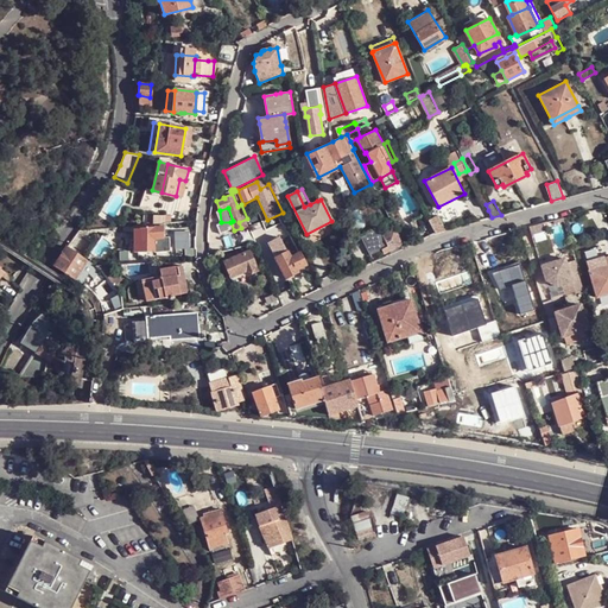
[(435,233),(445,230),(437,215),(428,220),(435,233)]
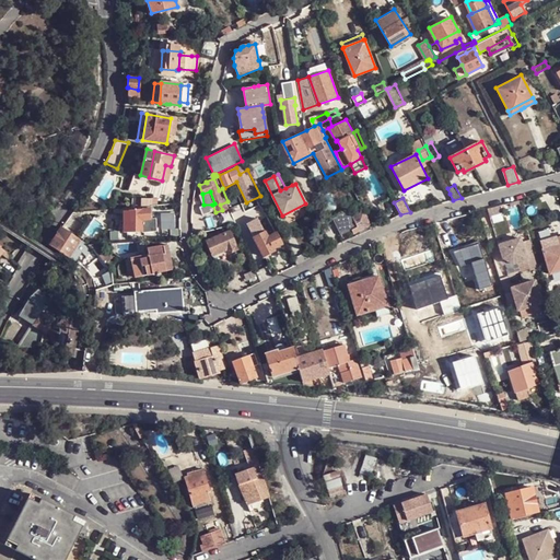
[(129,226),(141,224),(141,219),(151,219),(151,208),(129,210),(129,212),(129,225),(129,226)]
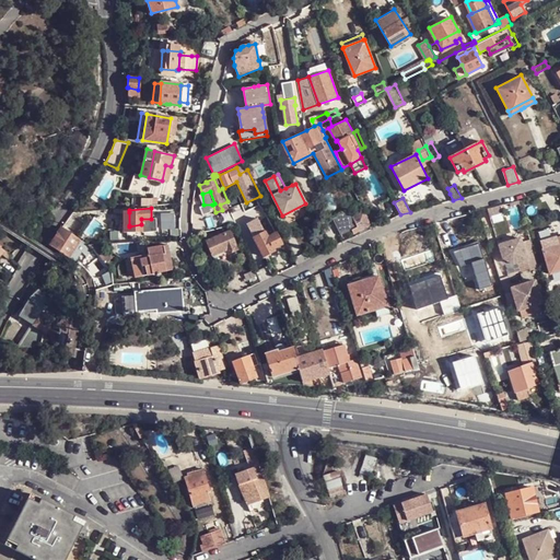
[(357,224),(365,220),(362,213),(353,218),(357,224)]
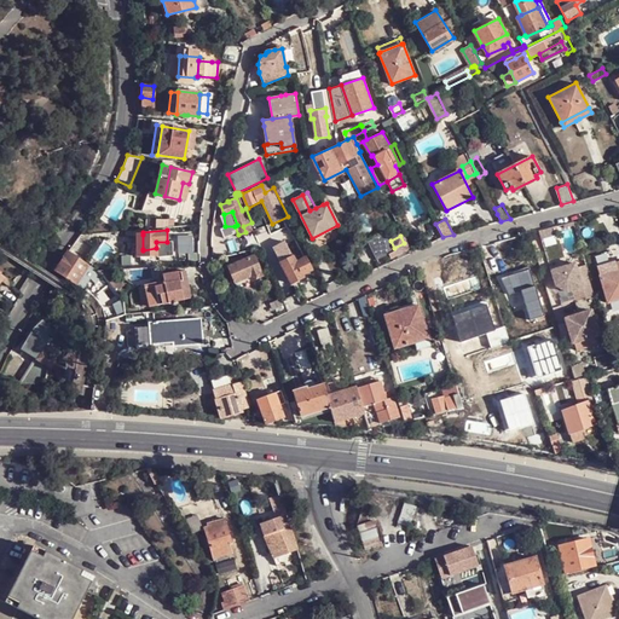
[(291,283),(302,277),(301,275),(311,270),(305,258),(295,262),(289,249),(284,252),(283,249),(276,253),(291,283)]
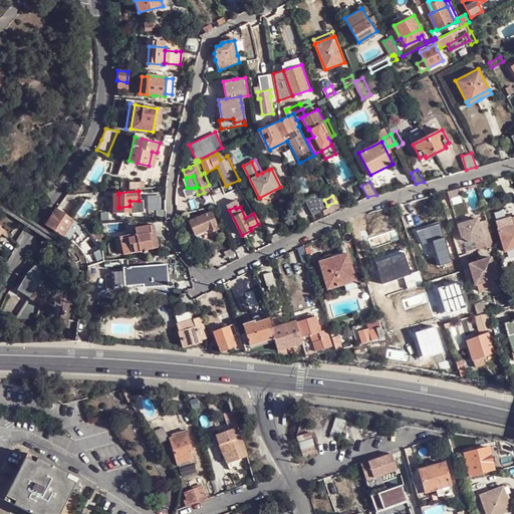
[(46,225),(63,236),(68,228),(73,221),(57,209),(46,225)]
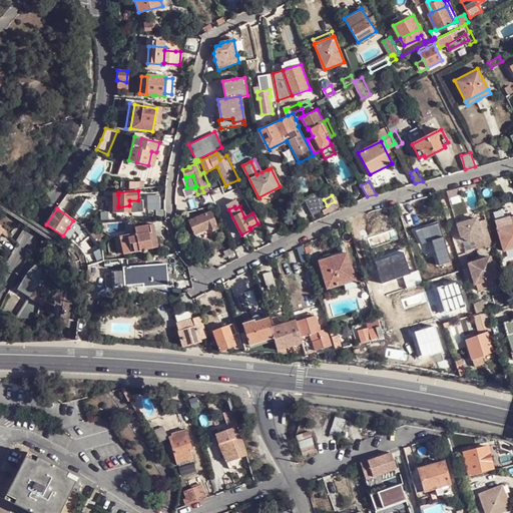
[(195,233),(207,228),(208,231),(210,231),(215,228),(217,228),(210,212),(189,220),(195,233)]
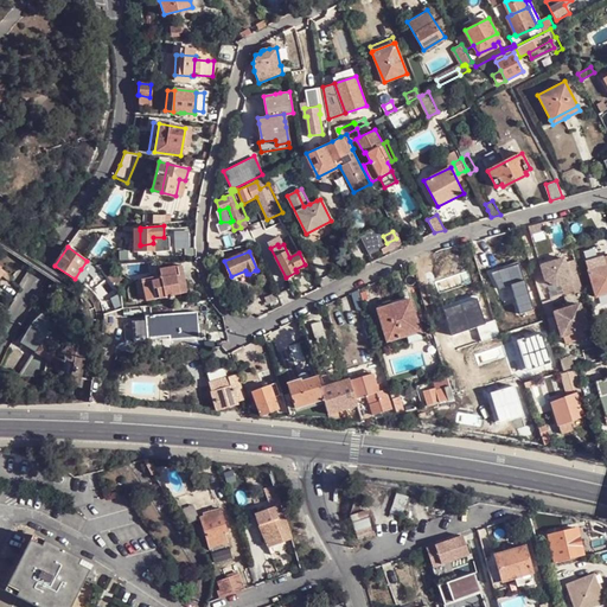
[(595,300),(606,296),(606,254),(602,256),(602,255),(583,261),(595,300)]
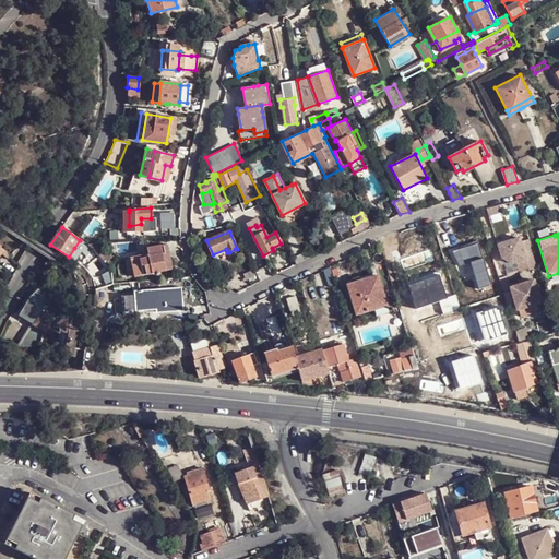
[(537,265),(530,239),(522,241),(520,237),(509,240),(508,238),(497,240),(502,258),(512,263),(519,262),(521,271),(537,265)]
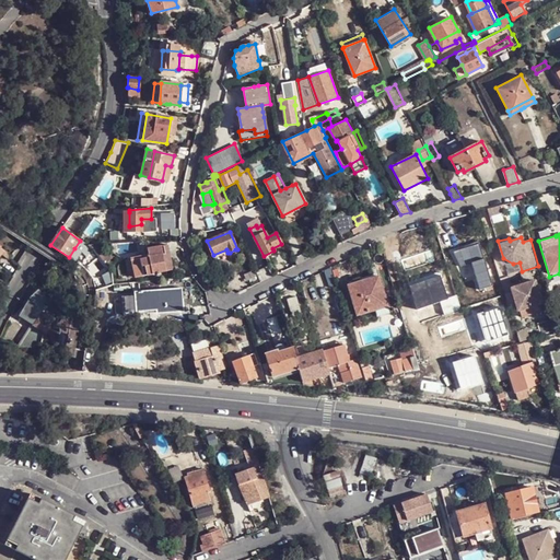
[(80,241),(74,248),(81,253),(86,245),(80,241)]
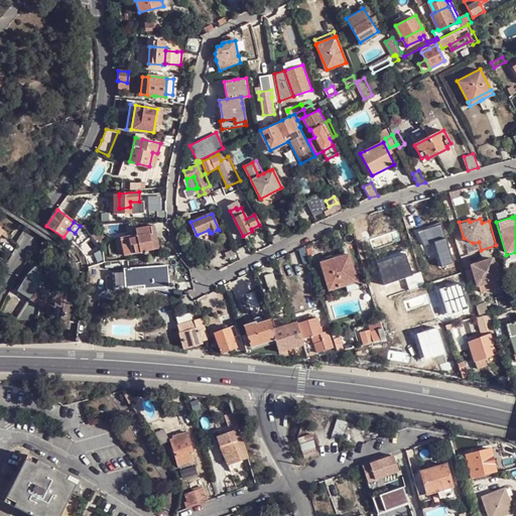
[(98,244),(101,241),(92,231),(89,233),(91,236),(98,244)]
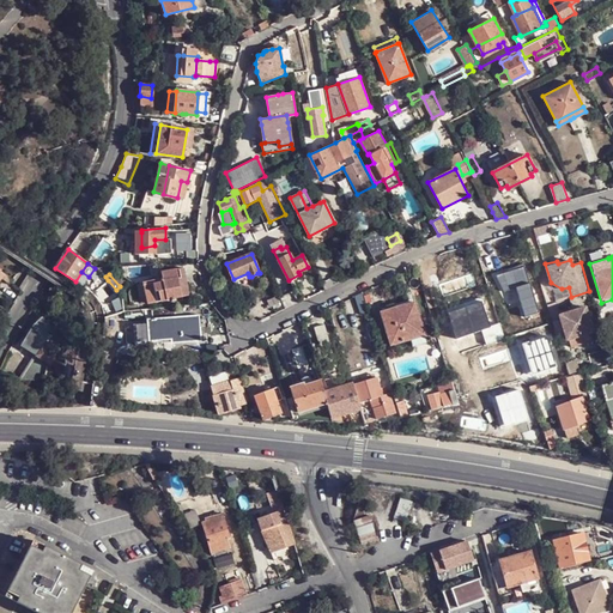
[(180,277),(184,296),(190,295),(187,274),(181,277),(180,277)]
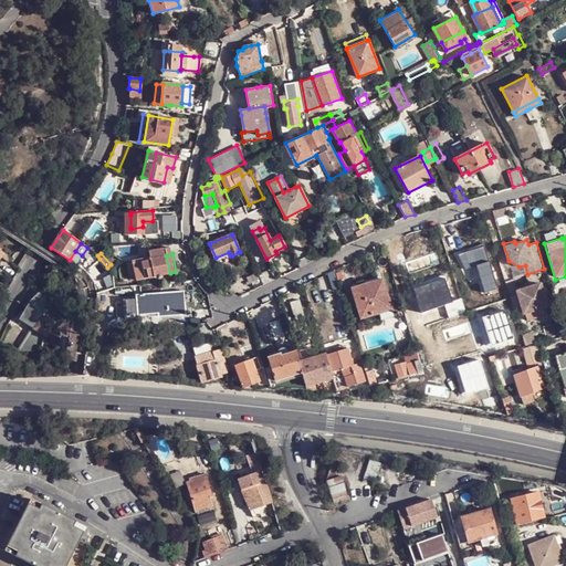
[(155,276),(168,274),(165,255),(154,258),(150,259),(155,276)]
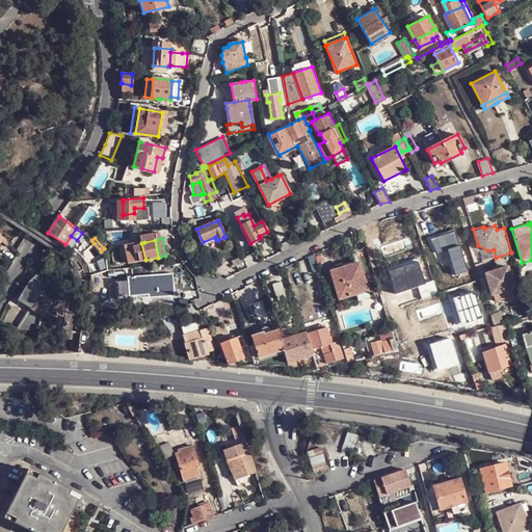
[(101,251),(94,243),(87,249),(96,259),(103,254),(101,251)]
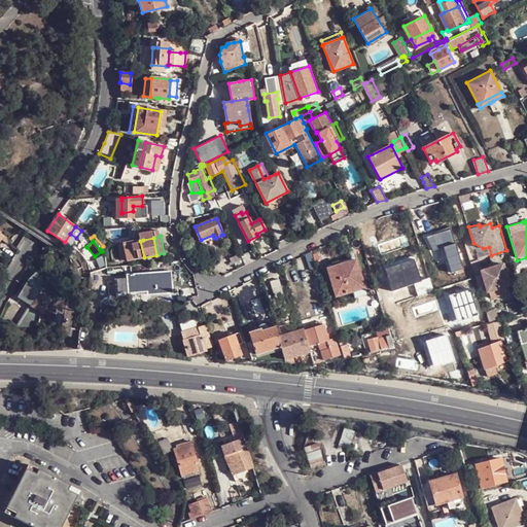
[(128,260),(144,257),(140,241),(125,244),(128,260)]
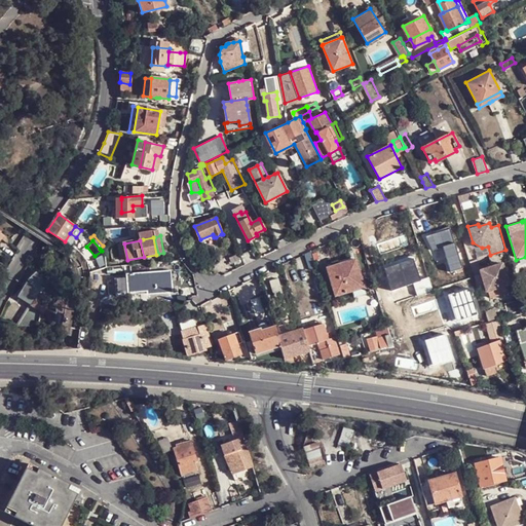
[(233,262),(241,258),(239,254),(230,258),(232,262),(233,262)]
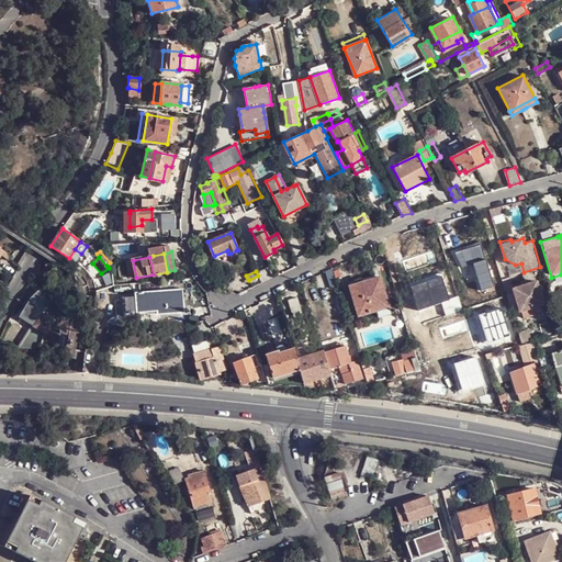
[(358,316),(389,307),(385,296),(386,296),(380,277),(369,280),(370,287),(350,292),(358,316)]
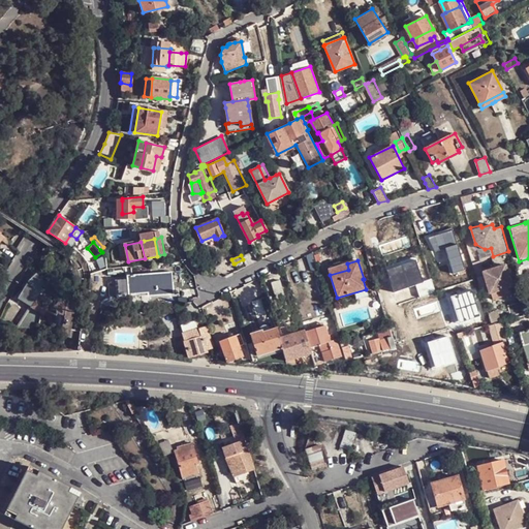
[(330,275),(348,270),(347,263),(329,270),(330,275)]
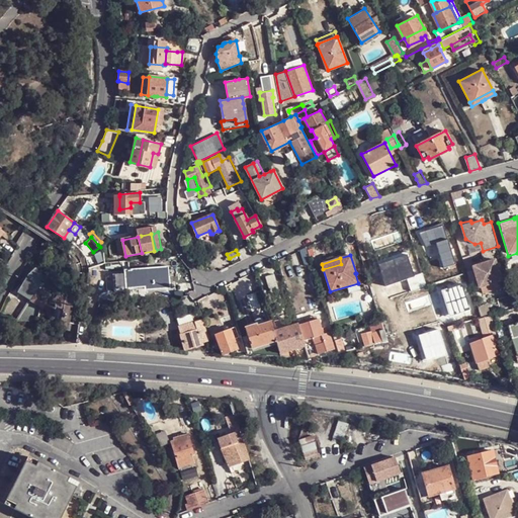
[(494,259),(471,267),(478,287),(480,286),(482,293),(503,287),(501,280),(502,280),(497,263),(496,264),(494,259)]
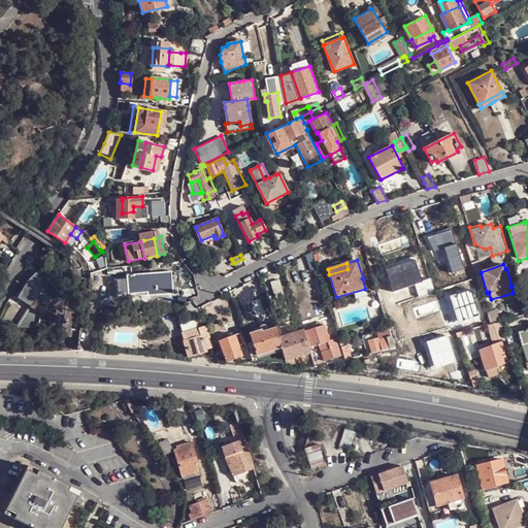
[(149,294),(172,292),(170,271),(134,275),(134,274),(131,274),(131,275),(128,275),(128,278),(129,293),(149,292),(149,294)]
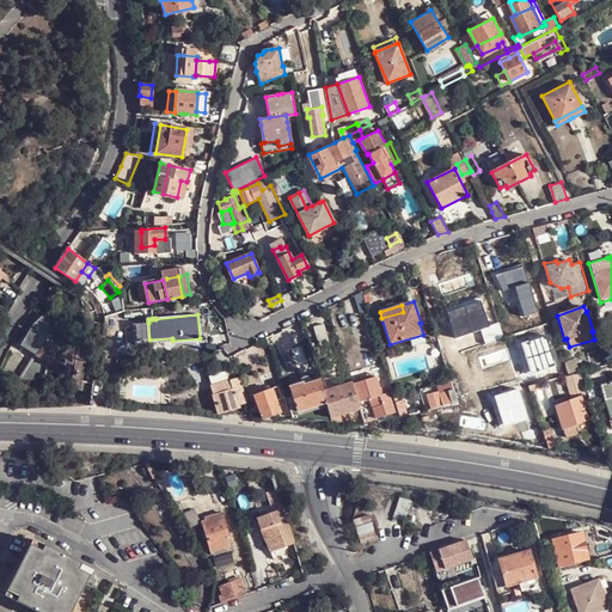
[(36,354),(38,356),(43,348),(48,338),(46,336),(53,329),(43,318),(41,319),(35,325),(22,347),(36,354)]
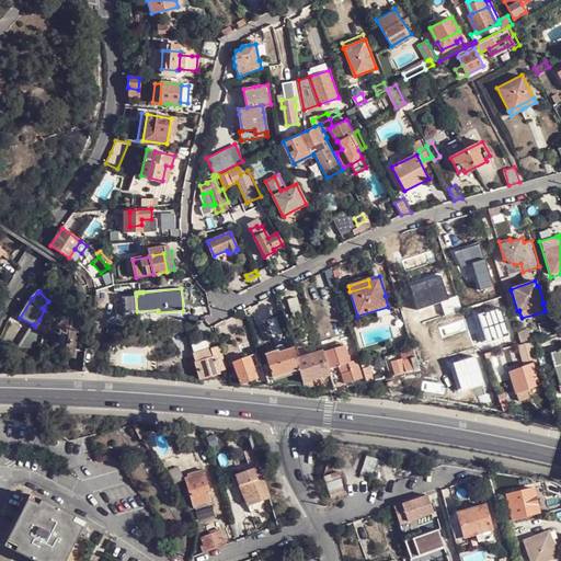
[(124,315),(137,313),(137,311),(136,296),(123,297),(124,315)]
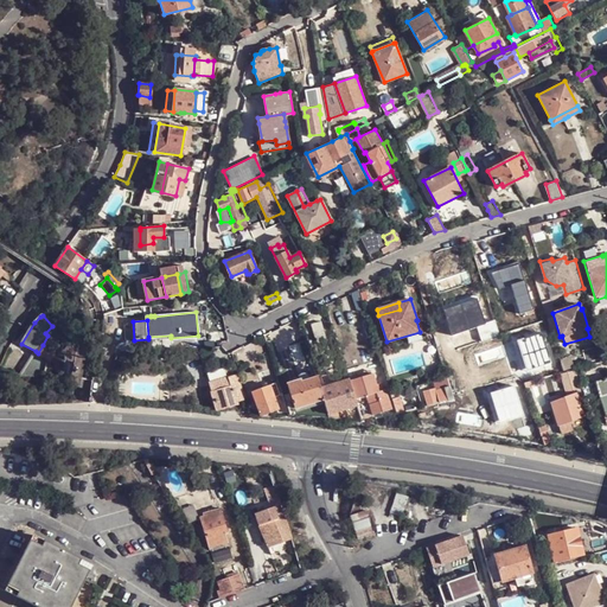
[(315,342),(325,338),(321,321),(311,325),(315,342)]
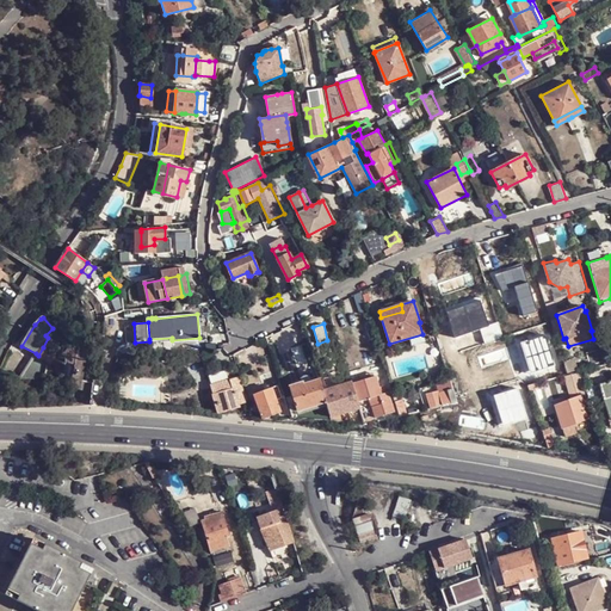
[(51,363),(56,356),(43,347),(38,356),(50,363),(51,363)]
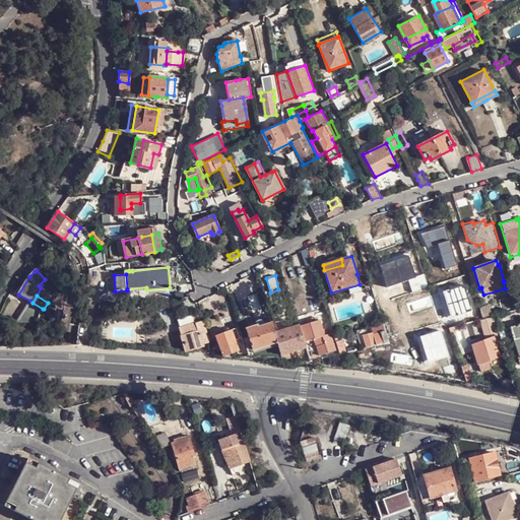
[(18,321),(34,321),(36,320),(43,309),(33,303),(30,301),(18,321)]
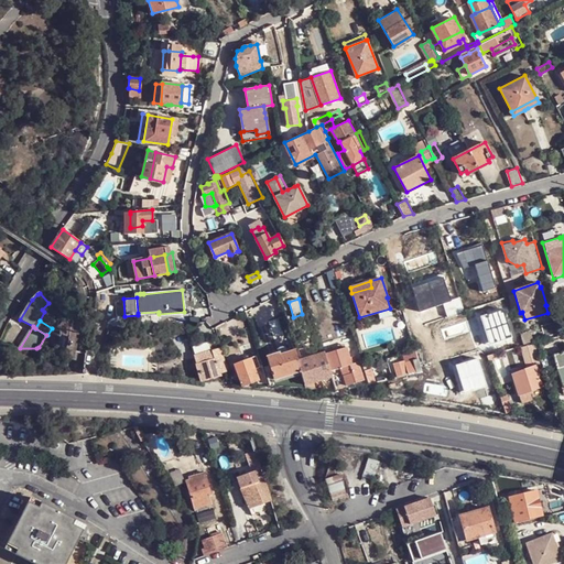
[(528,390),(542,386),(534,365),(541,362),(540,359),(534,343),(528,344),(523,346),(520,346),(527,367),(512,372),(519,394),(528,390)]
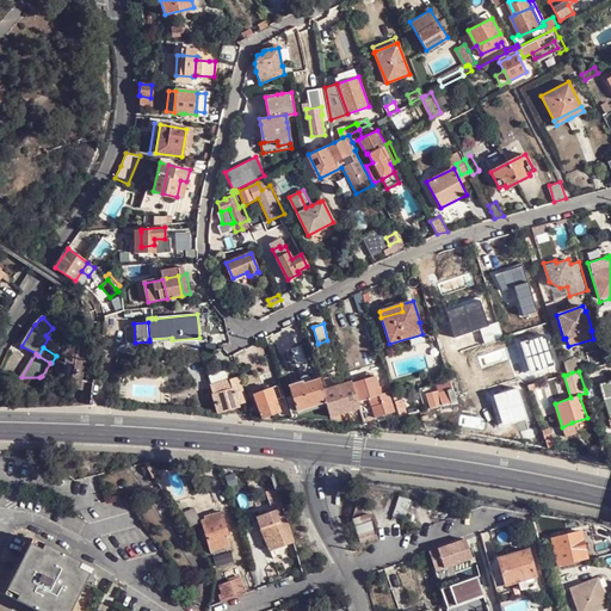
[(218,413),(239,407),(239,405),(247,402),(242,384),(239,375),(210,383),(218,413)]
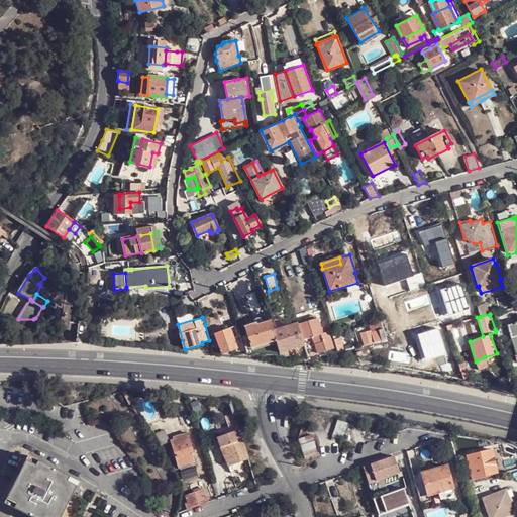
[(317,353),(333,348),(328,331),(323,333),(317,317),(297,324),(302,340),(312,337),(317,353)]
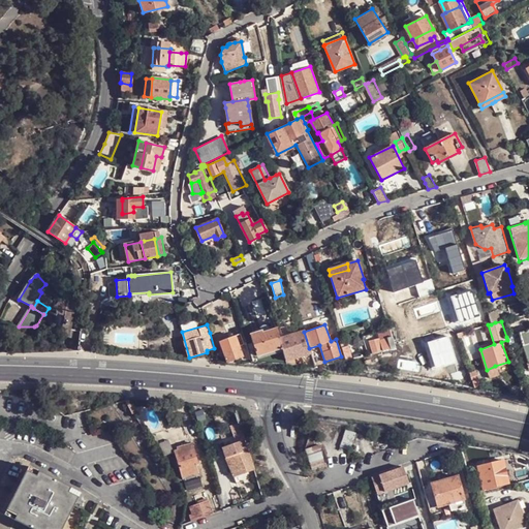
[(449,336),(457,334),(457,333),(465,331),(463,324),(447,329),(449,336)]
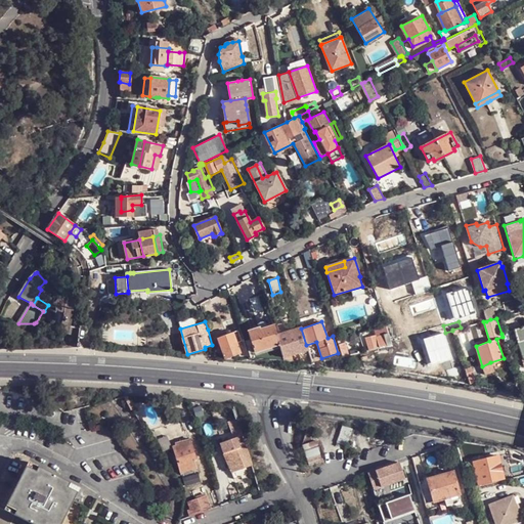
[(255,352),(279,345),(277,339),(276,335),(273,325),(267,328),(260,330),(259,328),(258,328),(250,331),(249,332),(255,352)]
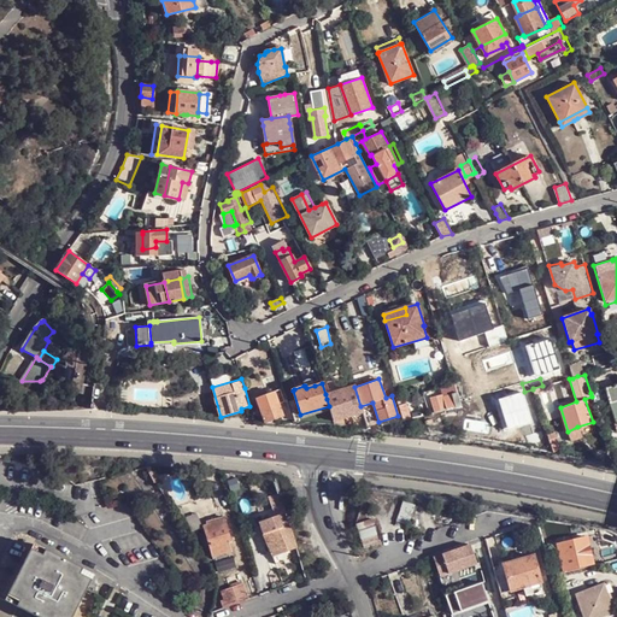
[(616,383),(604,389),(609,403),(616,423),(616,422),(616,383)]
